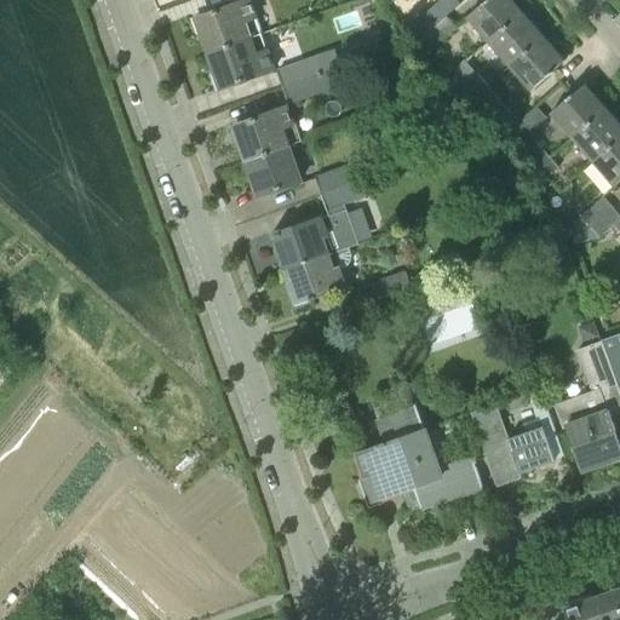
[(210,53),(253,36),(262,33),(257,19),(259,18),(252,0),(246,0),(208,13),(208,17),(197,21),(210,53)]
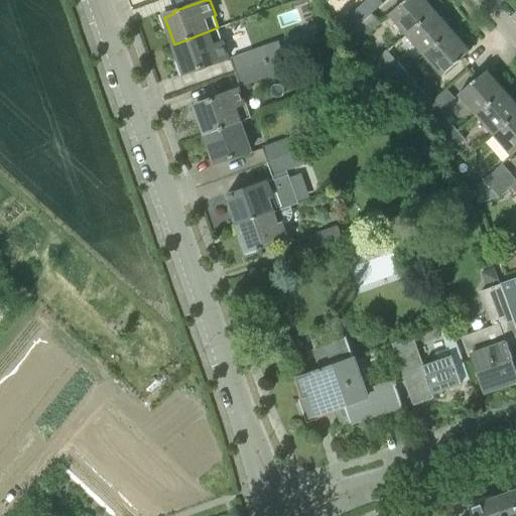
[(405,0),(389,14),(407,35),(435,10),(426,0),(405,0)]
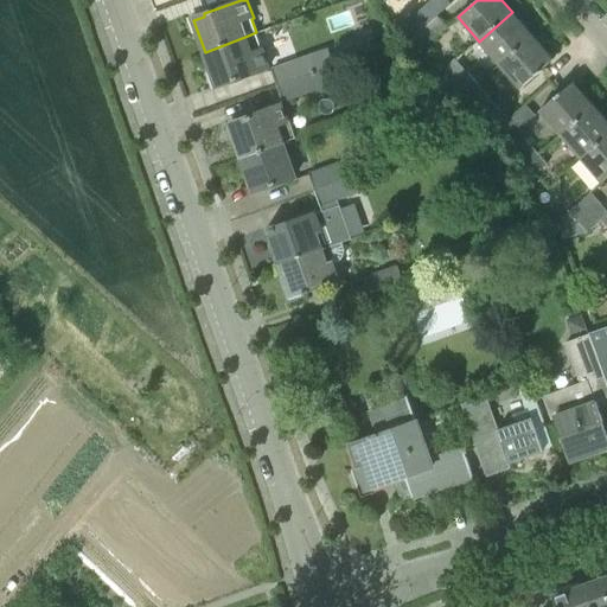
[(406,25),(415,36),(438,16),(428,5),(406,25)]
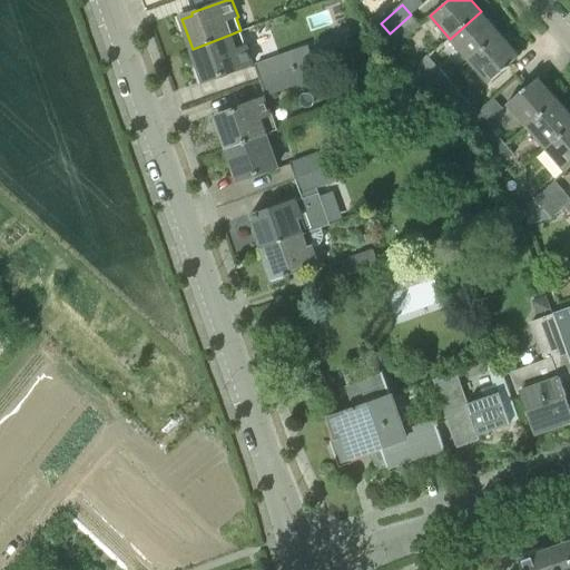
[(450,39),(468,61),(500,33),(481,11),(450,39)]
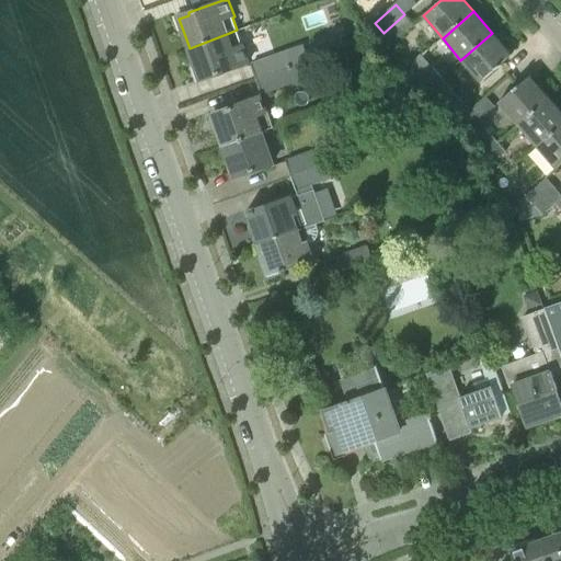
[(384,33),(392,43),(413,24),(404,14),(384,33)]
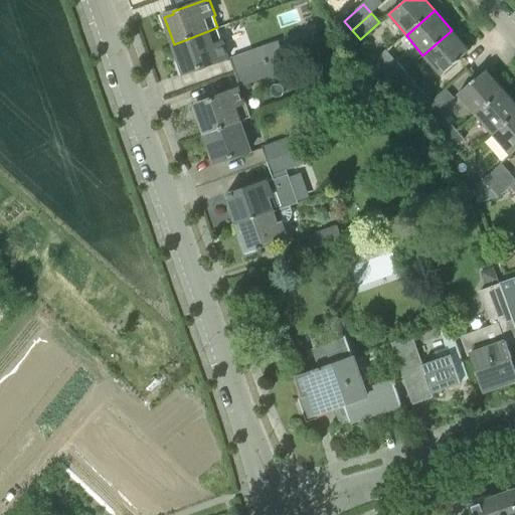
[(193,69),(220,60),(210,30),(174,44),(183,70),(192,67),(193,69)]
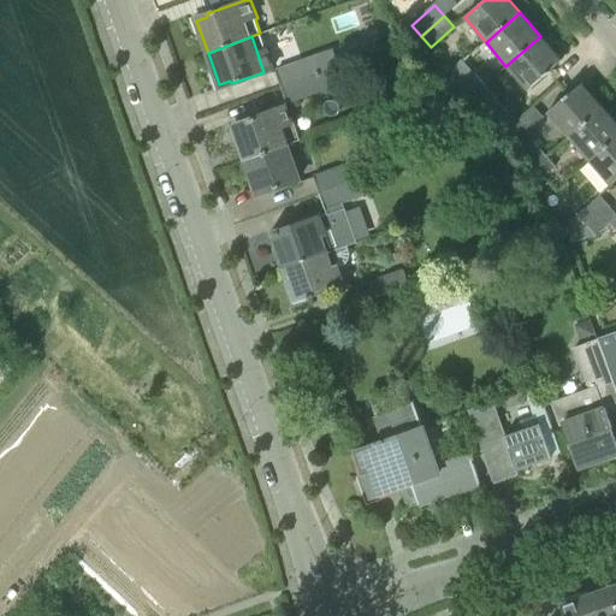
[(505,66),(527,92),(562,60),(540,36),(505,66)]
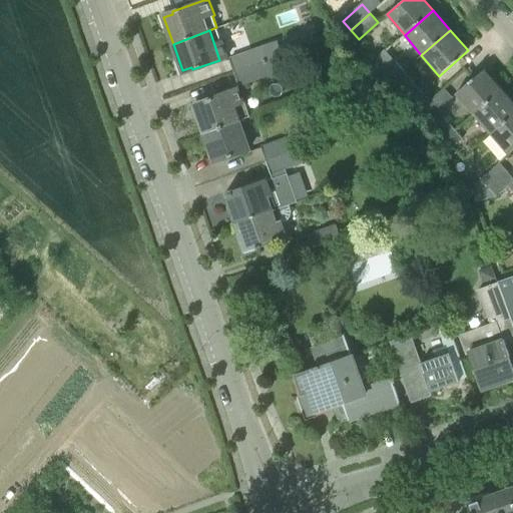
[(229,59),(234,72),(283,54),(278,40),(230,57),(230,59),(229,59)]
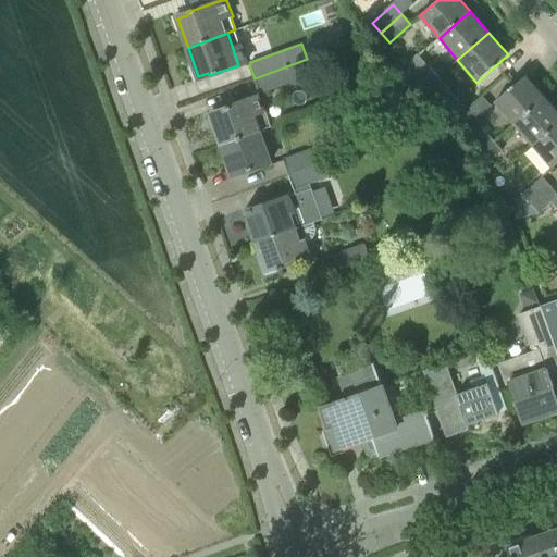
[(260,91),(261,94),(312,75),(307,59),(255,78),(259,91),(260,91)]
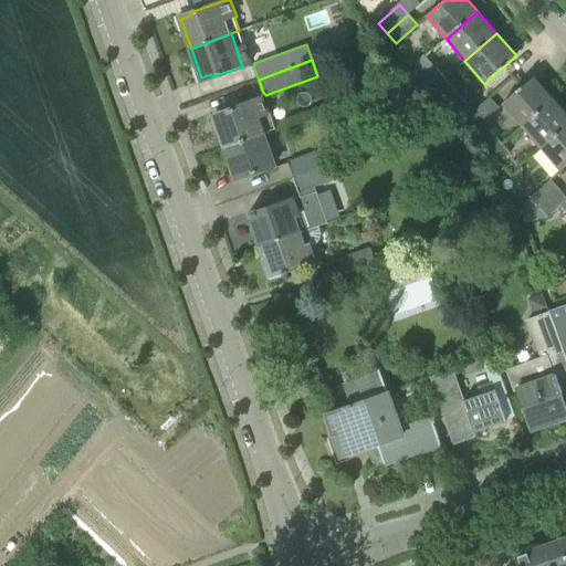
[(436,90),(447,80),(436,66),(425,76),(427,79),(436,90)]
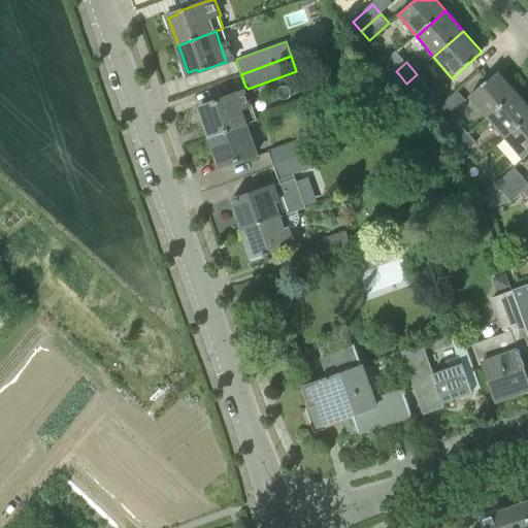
[(468,97),(487,118),(517,92),(499,71),(468,97)]
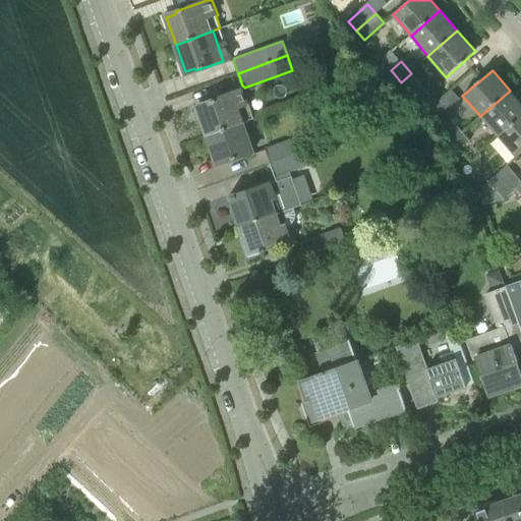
[(401,82),(411,93),(420,83),(411,73),(401,82)]
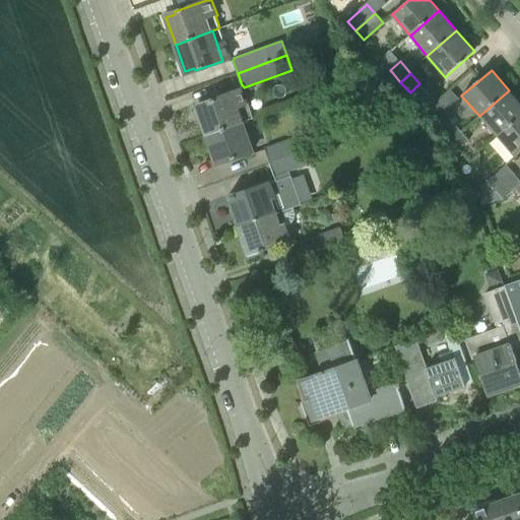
[(436,102),(433,104),(442,114),(459,99),(451,88),(436,102)]
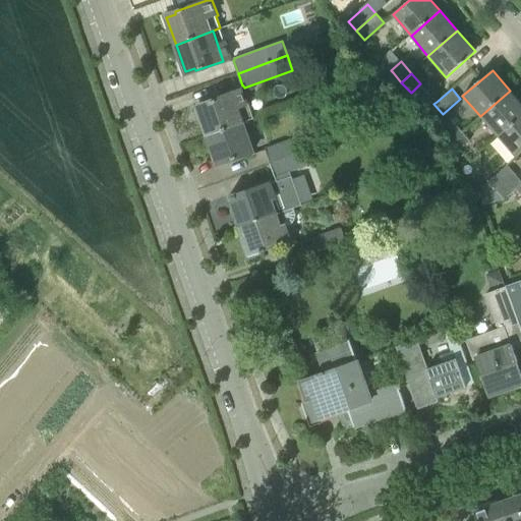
[(209,134),(245,122),(254,118),(248,102),(247,103),(243,90),(207,102),(208,105),(198,108),(209,134)]
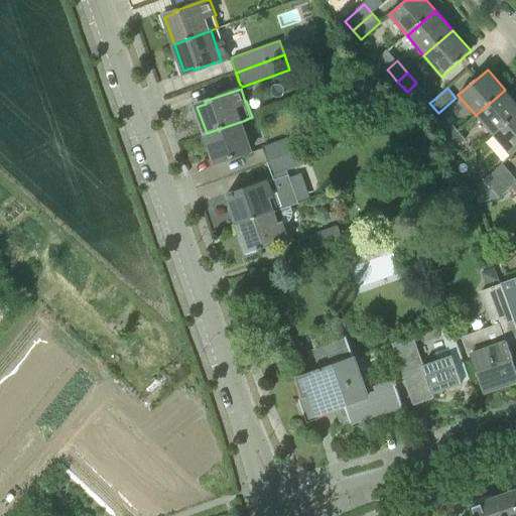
[(476,115),(494,135),(515,115),(515,102),(505,90),(476,115)]
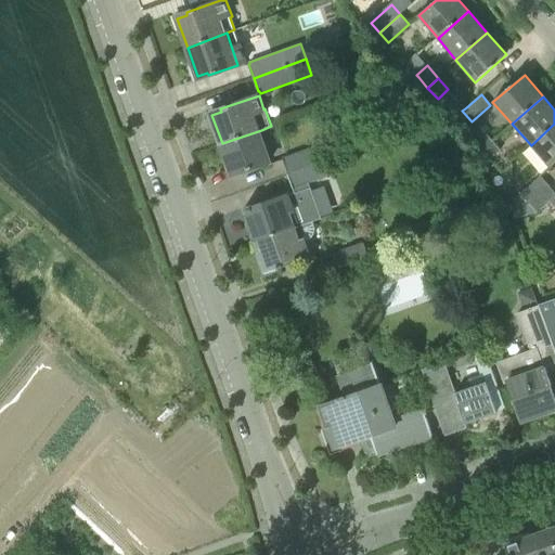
[(554,124),(531,145),(551,167),(554,163),(554,124)]
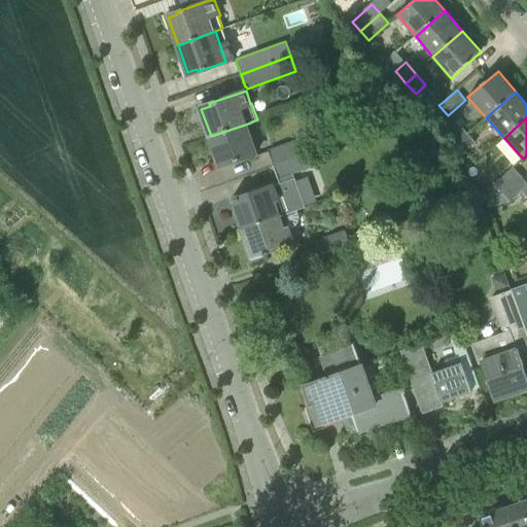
[(458,123),(448,132),(456,141),(466,132),(458,123)]
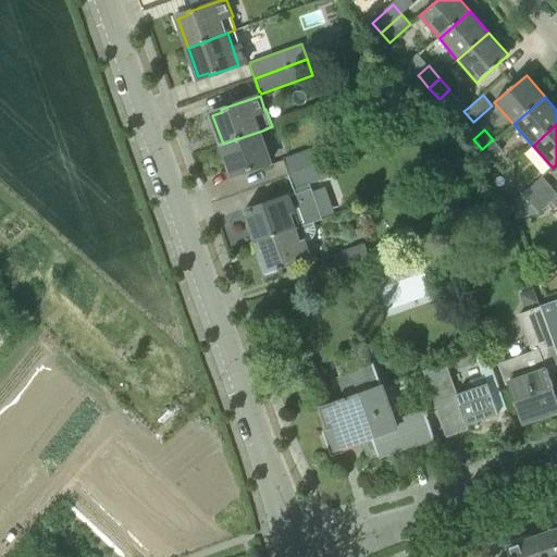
[(244,172),(273,162),(262,131),(223,144),(233,173),(243,170),(244,172)]
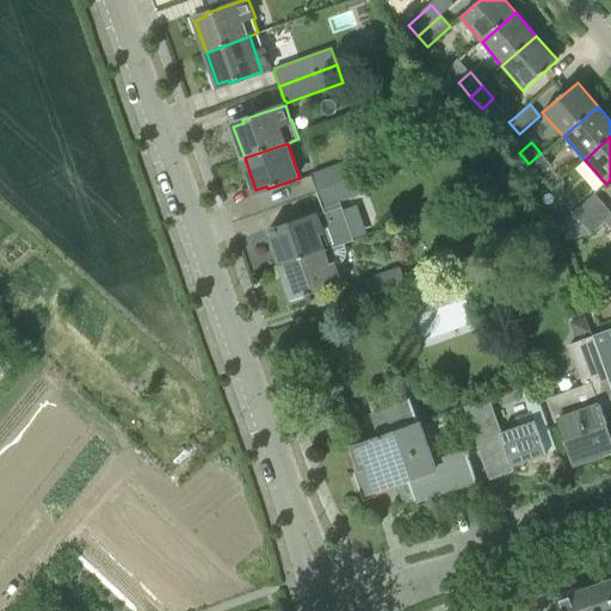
[(539,176),(551,165),(541,153),(529,164),(539,176)]
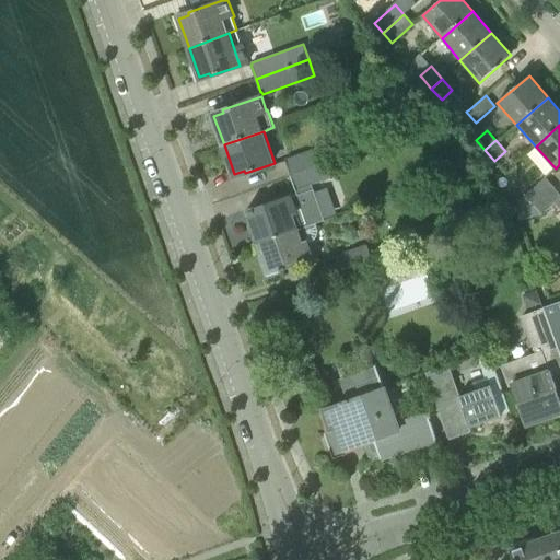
[(290,176),(316,166),(326,163),(321,147),(284,160),(290,176)]
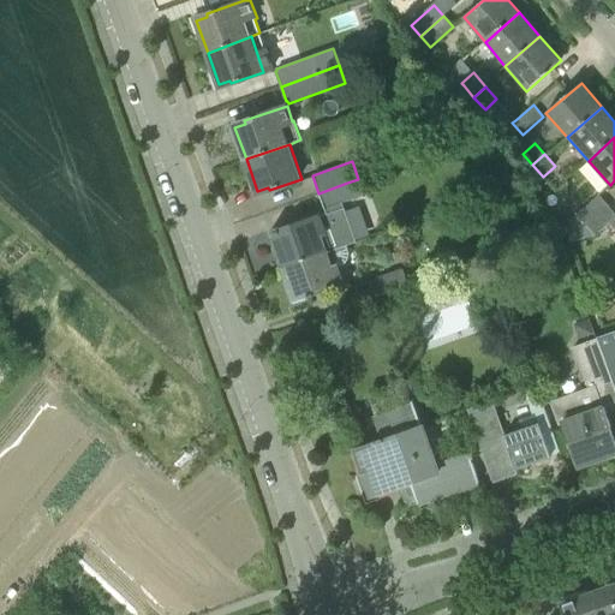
[(324,210),(353,199),(347,183),(318,193),(324,210)]
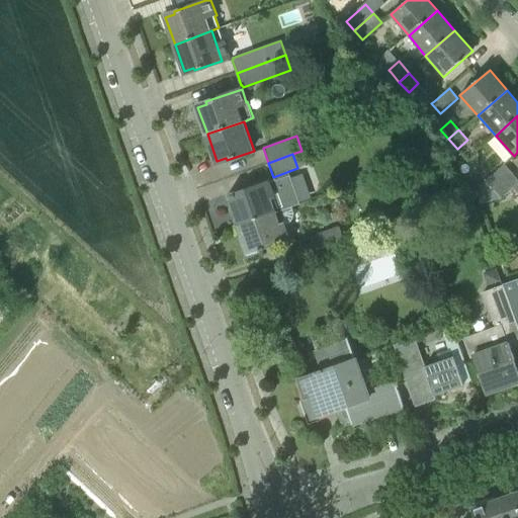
[(505,164),(486,181),(473,190),(479,197),(494,190),(513,173),(505,164)]
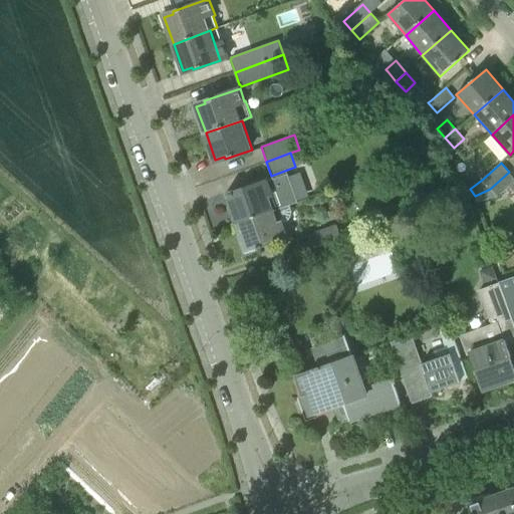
[(496,196),(498,198),(509,188),(513,183),(513,178),(509,172),(490,189),(475,196),(477,202),(496,196)]
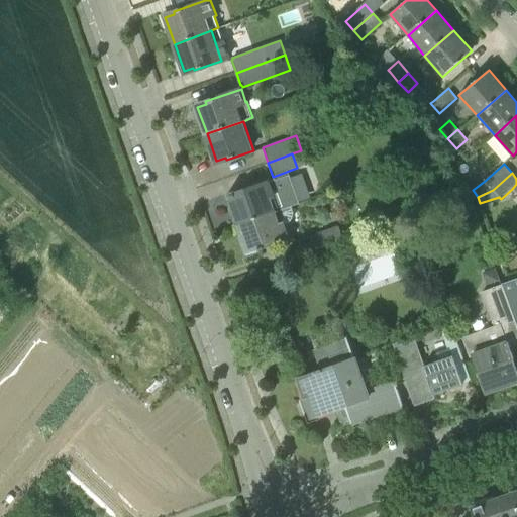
[(239,224),(279,210),(275,198),(276,197),(270,180),(227,194),(229,199),(230,198),(239,224)]
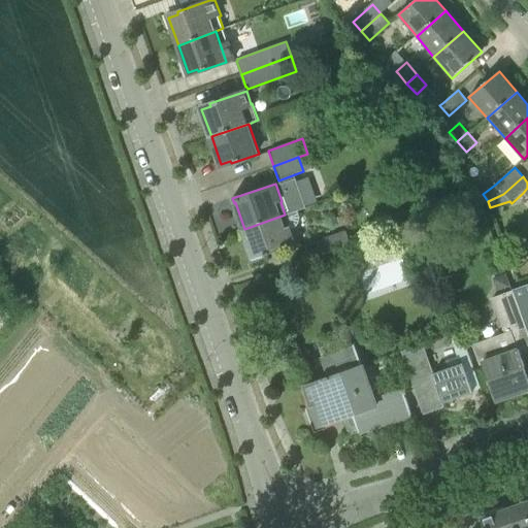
[(254,257),(296,242),(290,226),(289,227),(285,215),(244,229),(243,230),(254,257)]
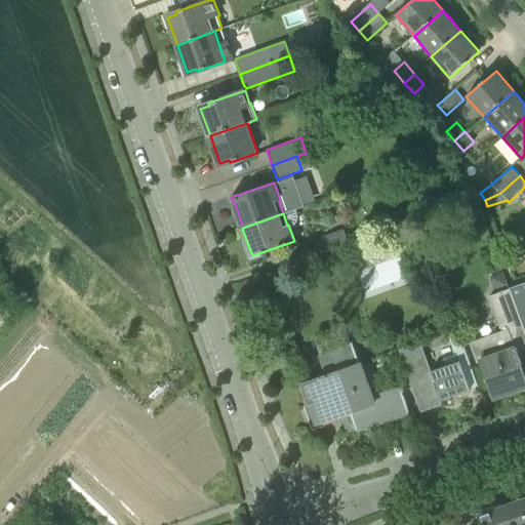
[(310,258),(350,244),(345,231),(306,244),(310,258)]
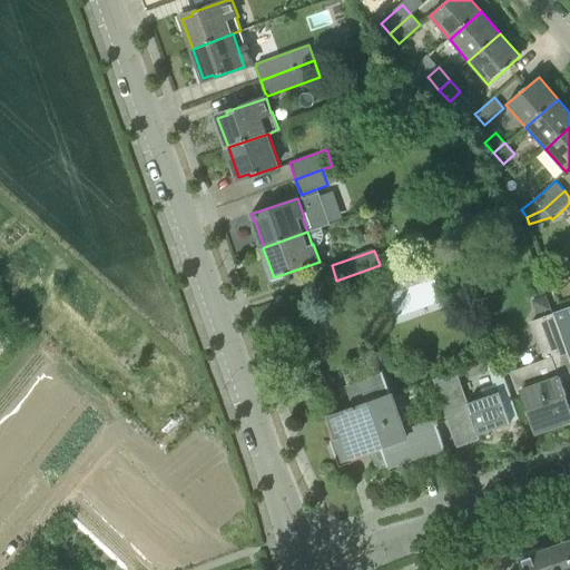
[(569,406),(560,377),(569,373),(569,361),(561,336),(553,313),(531,321),(543,360),(509,372),(512,382),(518,380),(521,389),(537,433),(569,421),(569,406)]
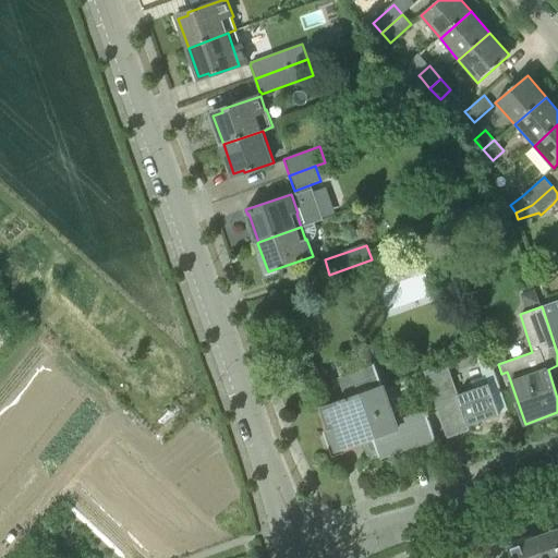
[(447,364),(424,372),(439,414),(451,411),(458,429),(499,415),(488,384),(459,395),(447,364)]
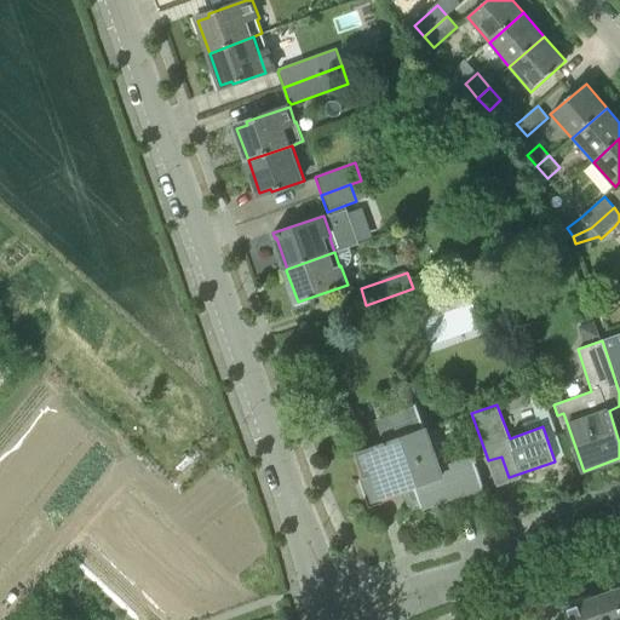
[(483,487),(474,457),(471,457),(442,466),(428,426),(425,428),(417,406),(377,420),(385,445),(359,453),(367,476),(373,474),(383,499),(405,491),(413,510),(422,507),(422,509),(483,487)]
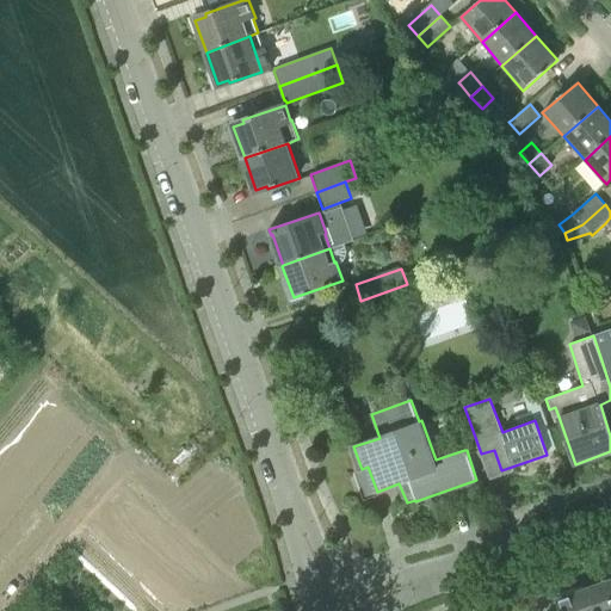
[(610,610),(610,579),(587,588),(596,610),(610,610)]
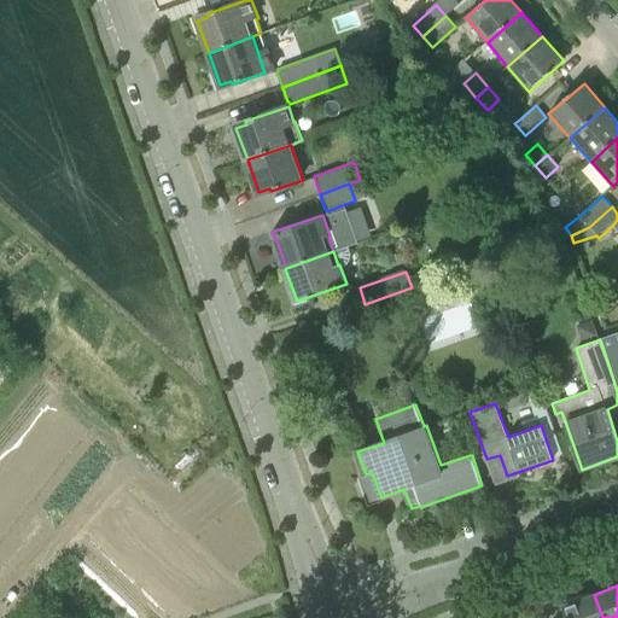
[(567,617),(602,617),(594,595),(564,606),(567,617)]
